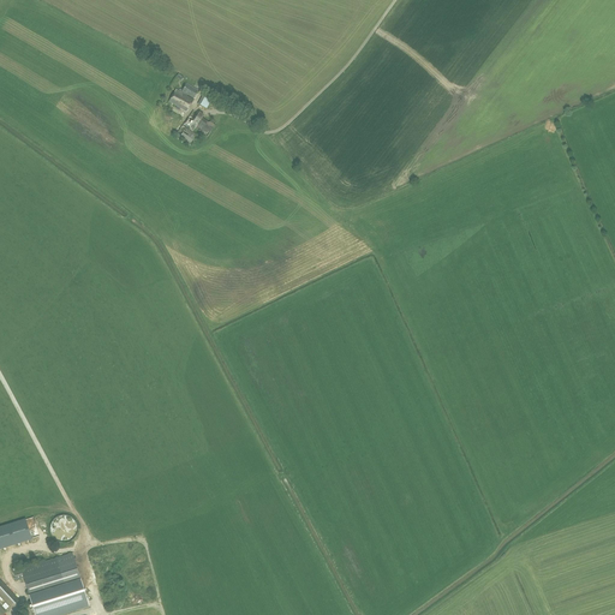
[(187,112),(193,100),(186,96),(187,95),(193,99),(198,90),(187,84),(181,91),(177,89),(169,102),(187,112)]
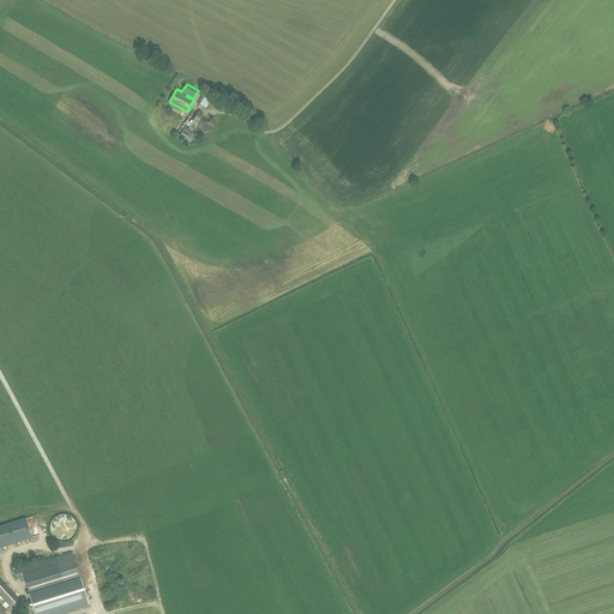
[(204,92),(198,103),(206,108),(212,97),(204,92)]
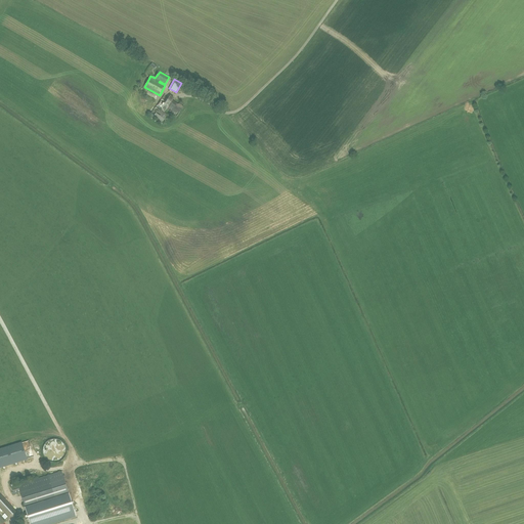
[(157,106),(164,112),(166,108),(176,117),(183,106),(179,103),(178,105),(172,100),(173,99),(165,94),(157,106)]
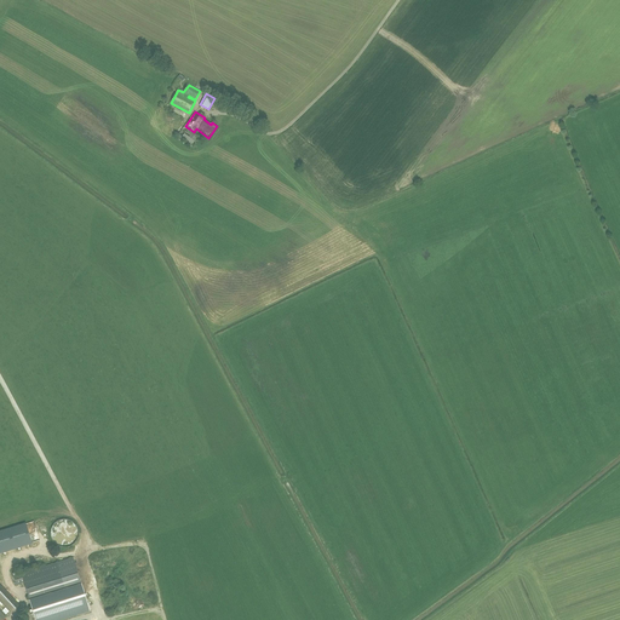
[(197,136),(184,127),(178,136),(191,145),(197,136)]
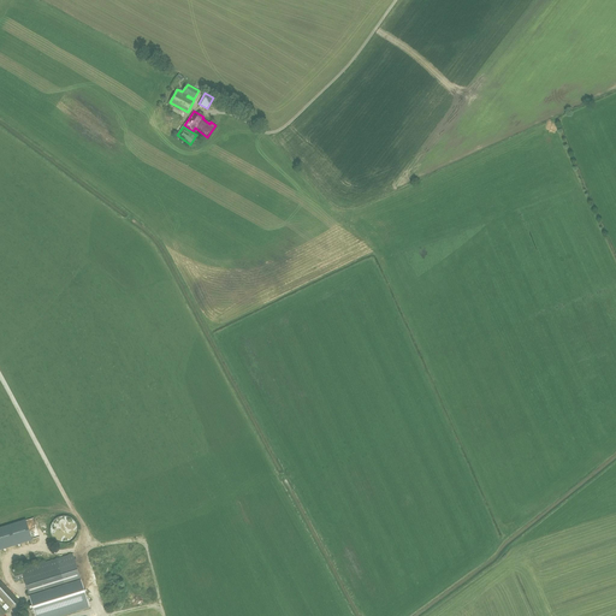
[(25,521),(0,528),(0,549),(31,539),(25,521)]
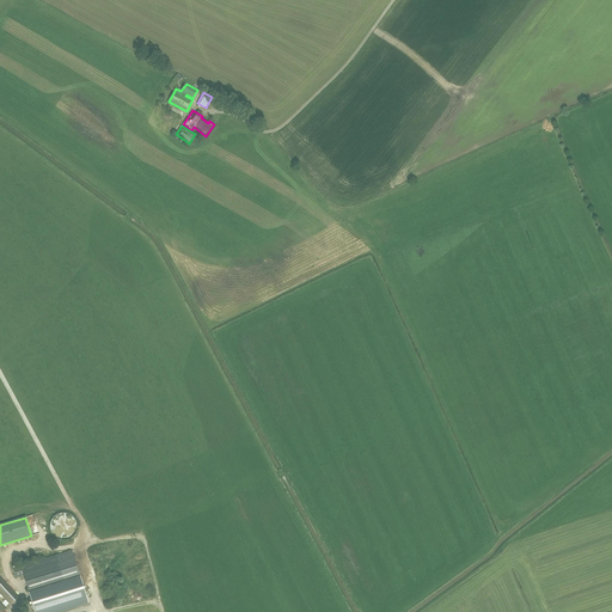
[(71,543),(54,548),(55,555),(73,550),(71,543)]
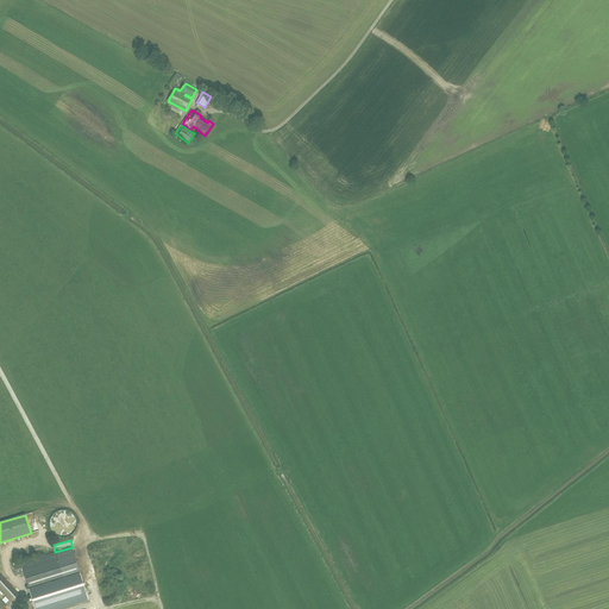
[(71,548),(13,566),(17,575),(24,572),(35,608),(57,608),(88,600),(71,548)]
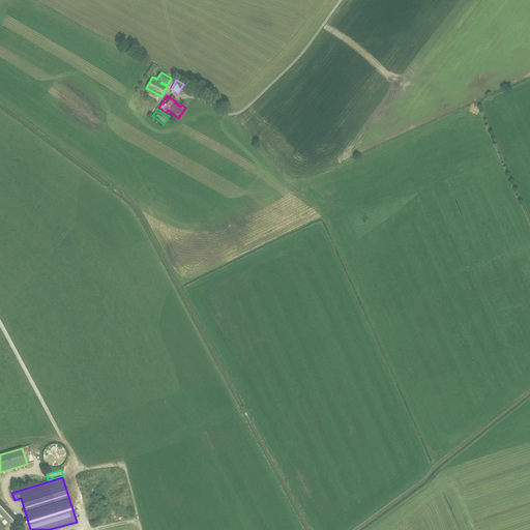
[(0,529),(2,529),(5,528),(0,523),(0,511),(10,524),(17,518),(0,499),(0,529)]
